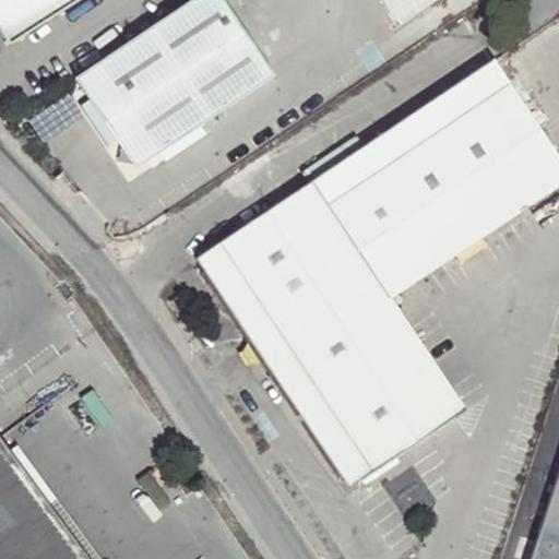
[(75,0),(0,0),(0,22),(12,42),(75,0)]
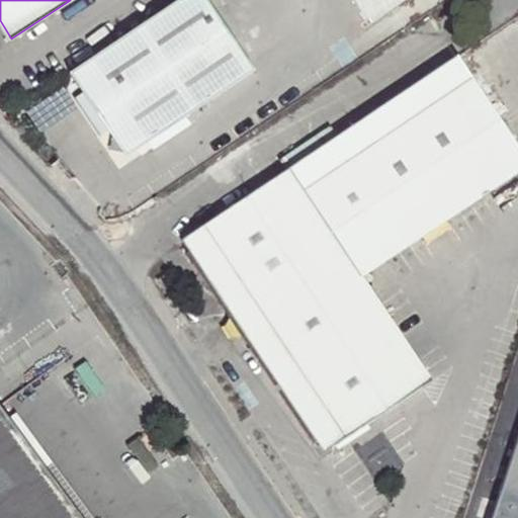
[(209,0),(175,0),(70,71),(84,92),(78,96),(101,131),(107,125),(112,135),(130,136),(138,148),(154,137),(158,143),(189,122),(185,116),(257,68),(209,0)]
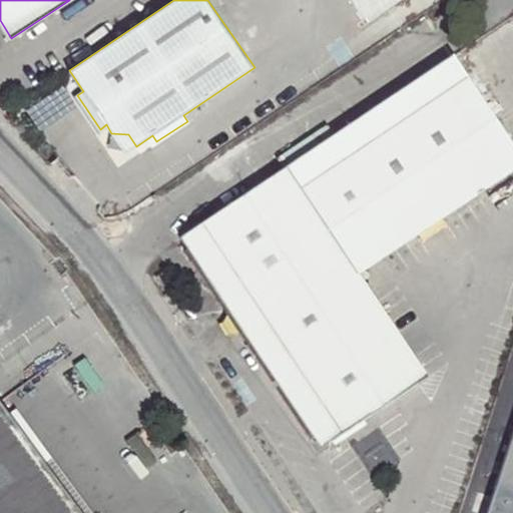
[(355,0),(368,17),(388,2),(377,0),(355,0)]
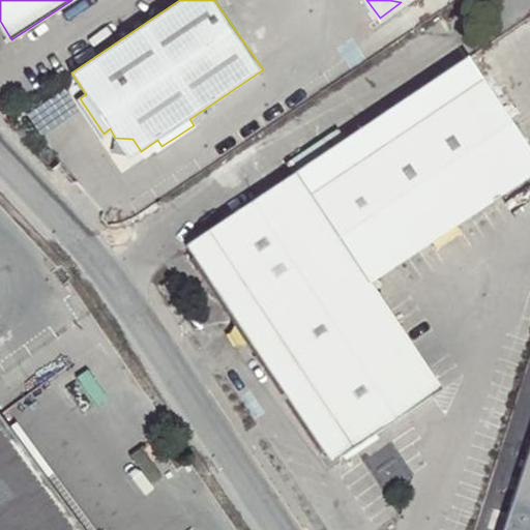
[(529,150),(467,56),(185,245),(235,322),(230,333),(237,346),(251,345),(330,465),(441,390),(370,284),(529,175),(529,150)]
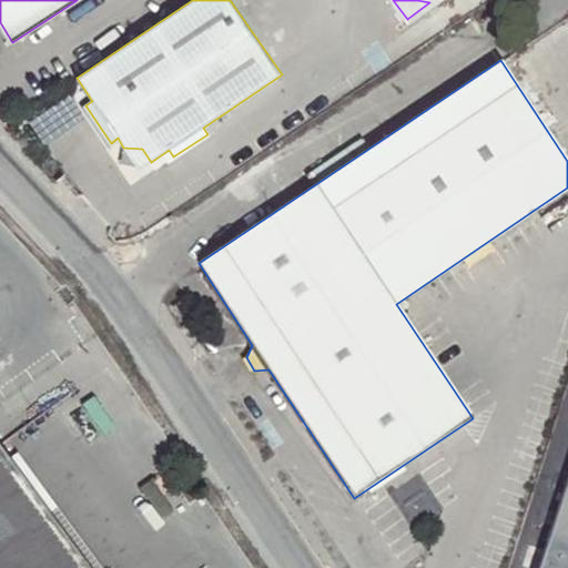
[(139,170),(151,162),(142,149),(123,148),(139,170)]
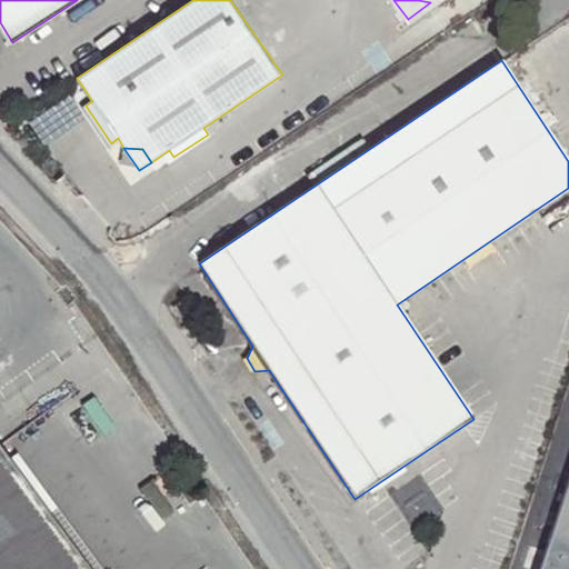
[(182,323),(192,317),(181,301),(172,307),(182,323)]
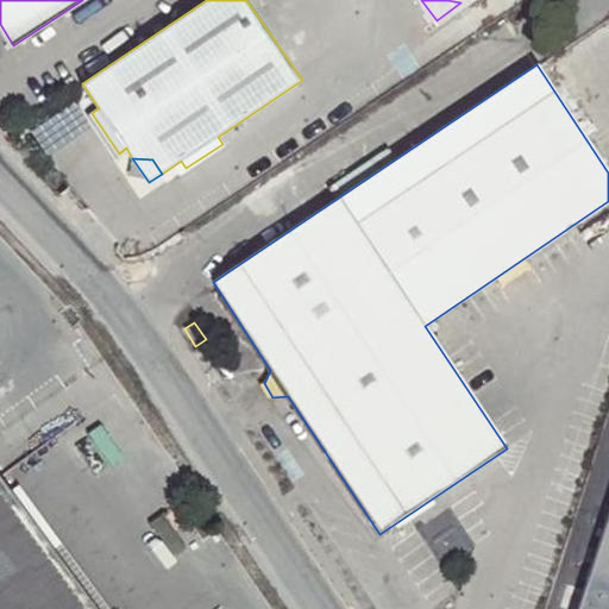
[(95,608),(50,547),(4,483),(0,478),(0,608),(95,608)]
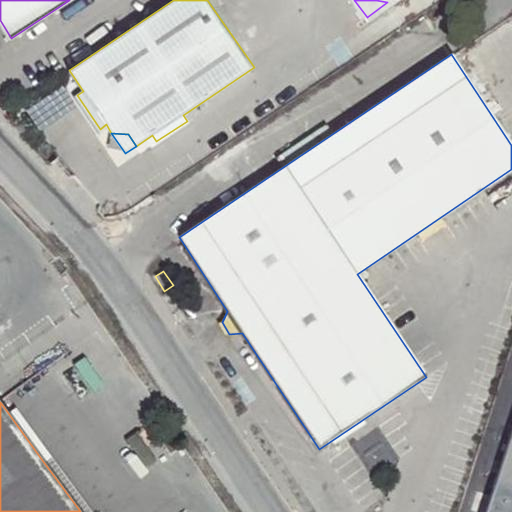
[(511,511),(511,447),(491,511),(511,511)]
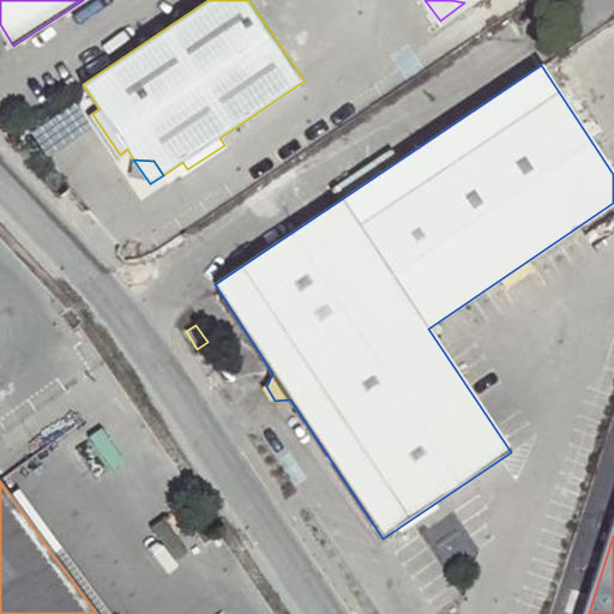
[(50,552),(96,613),(109,613),(60,546),(50,552)]
